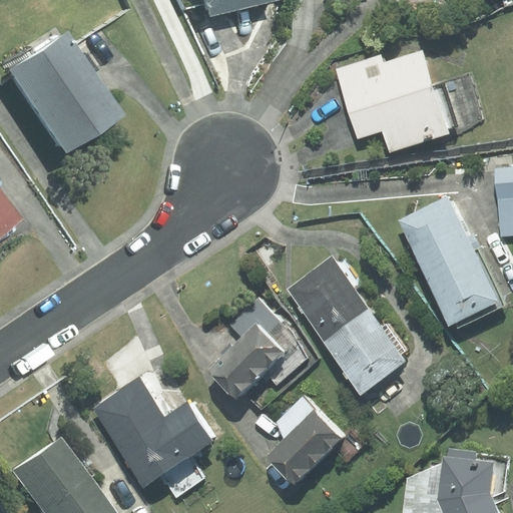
[(205,0),(210,16),(277,0),(205,0)]
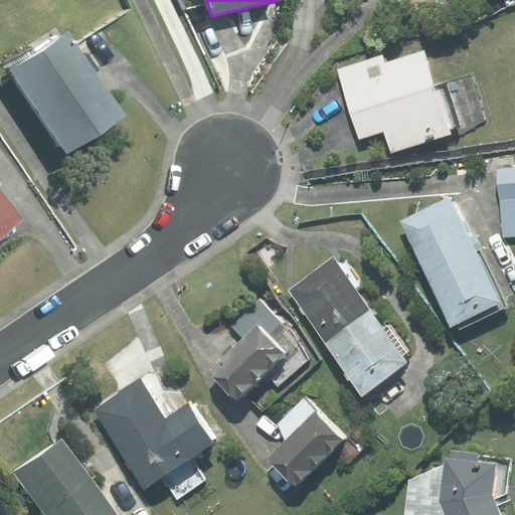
[(69,35),(16,71),(68,149),(122,113),(69,35)]
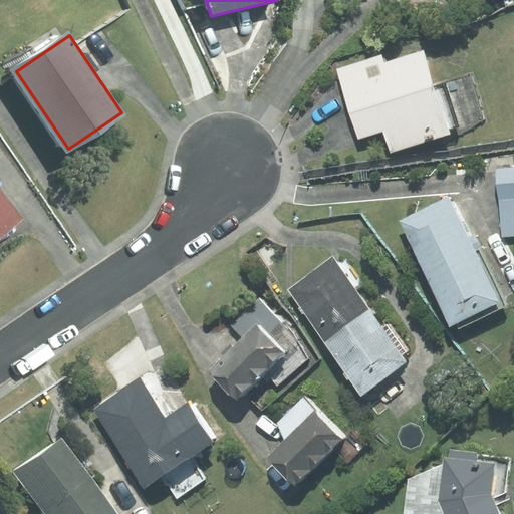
[(459,133),(484,118),(470,75),(433,86),(424,49),(384,62),(381,54),(335,69),(357,140),(383,132),(390,154),(451,134),(450,130),(458,127),(459,133)]
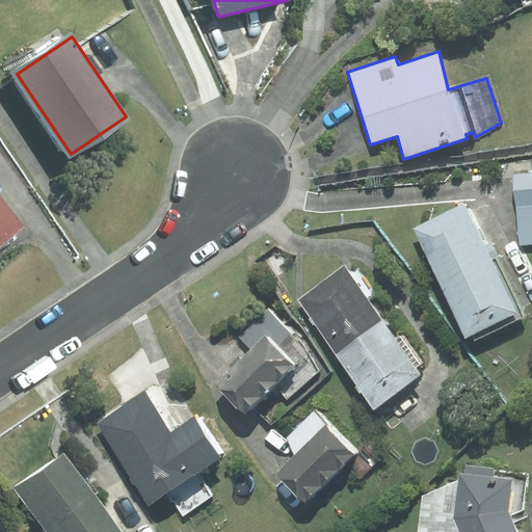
[(531,173),(514,175),(521,244),(531,243),(531,173)]
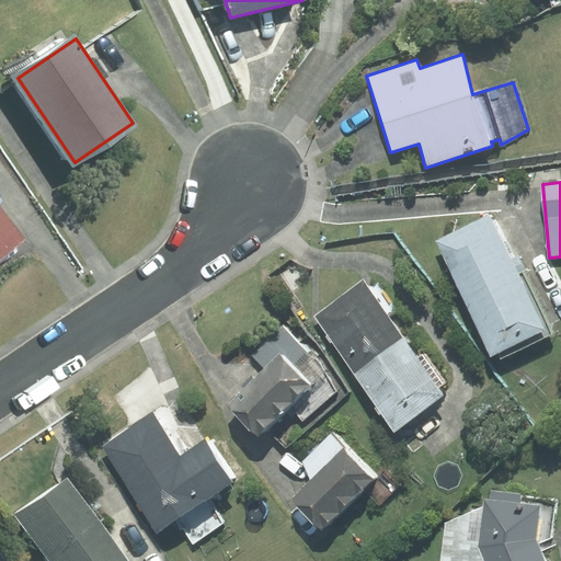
[(0,207),(0,255),(23,239),(0,207)]
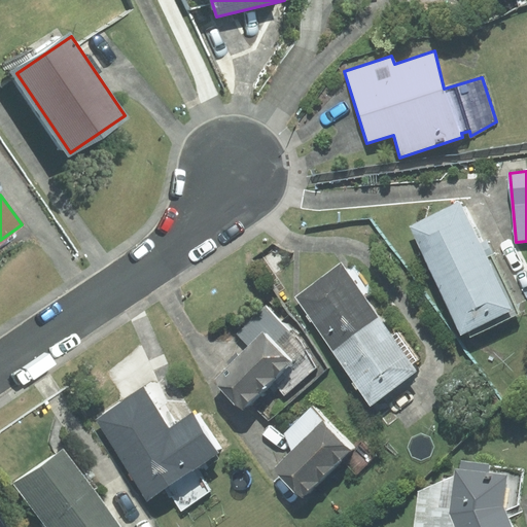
[(459,202),(409,226),(461,335),(467,330),(470,337),(518,314),(490,255),(493,254),(486,240),(480,243),(459,202)]
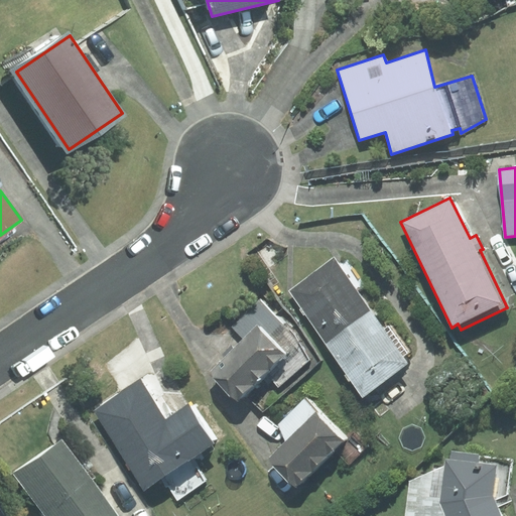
[(288,290),(326,342),(371,310),(355,288),(362,283),(346,261),(339,265),(334,258),(288,290)]
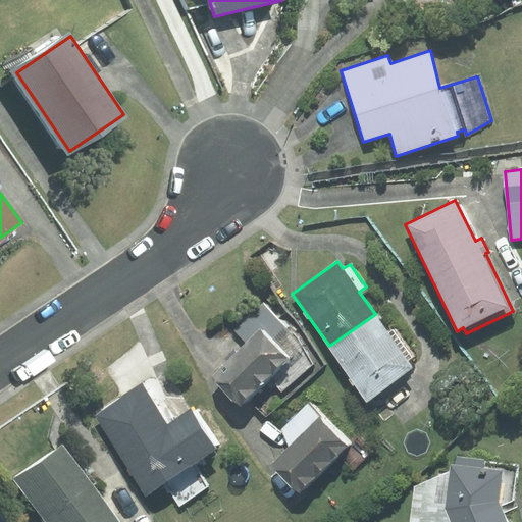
[(264,303),(236,330),(248,344),(213,377),(242,409),(271,379),(282,390),(312,364),(299,340),(264,303)]
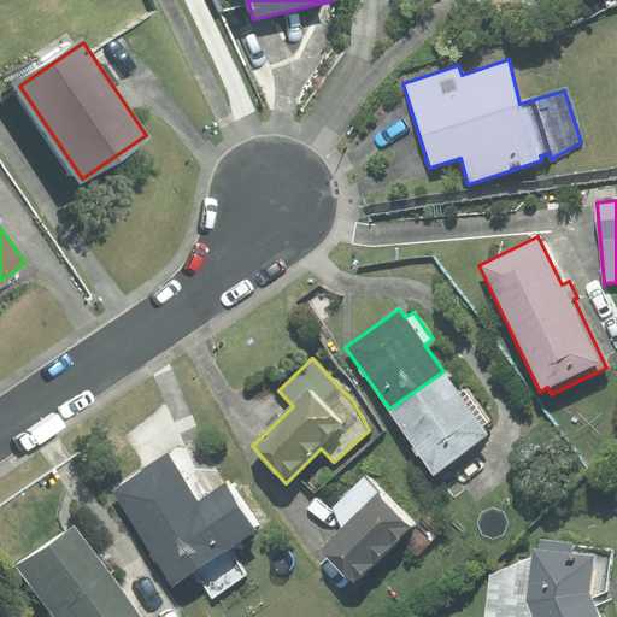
[(459,393),(444,371),(389,409),(434,471),(487,434),(482,425),(487,422),(464,389),(459,393)]
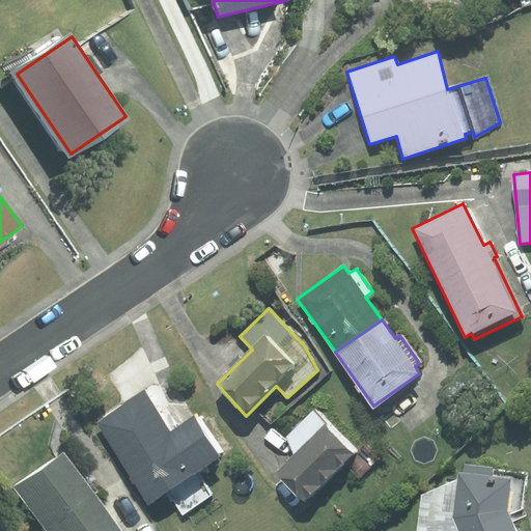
[(145,393),(99,423),(149,502),(166,492),(182,515),(213,496),(198,472),(220,457),(194,417),(170,431),(145,393)]
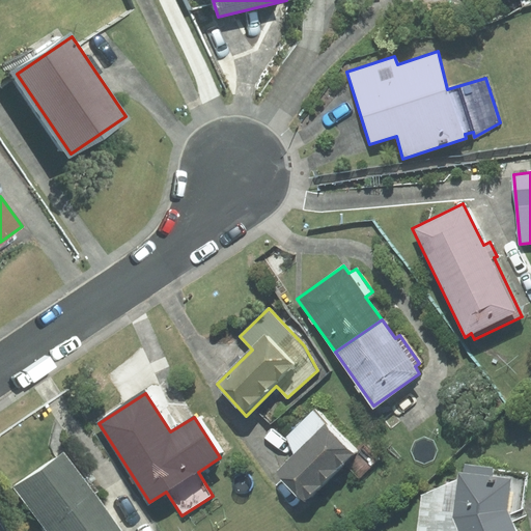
[(295,455),(276,473),(306,503),(357,453),(314,410),(287,437),(295,455)]
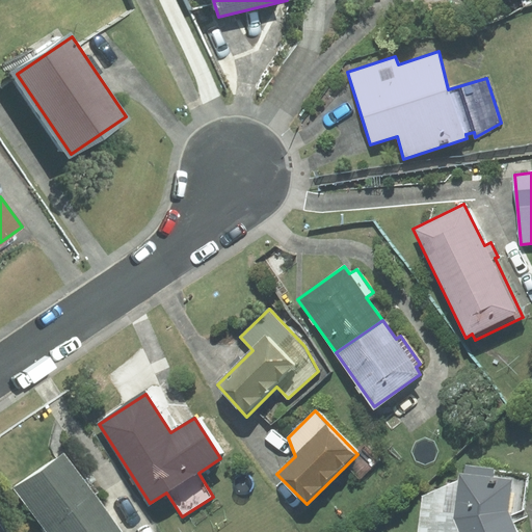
[(15,488),(47,531),(124,531),(64,452),(15,488)]
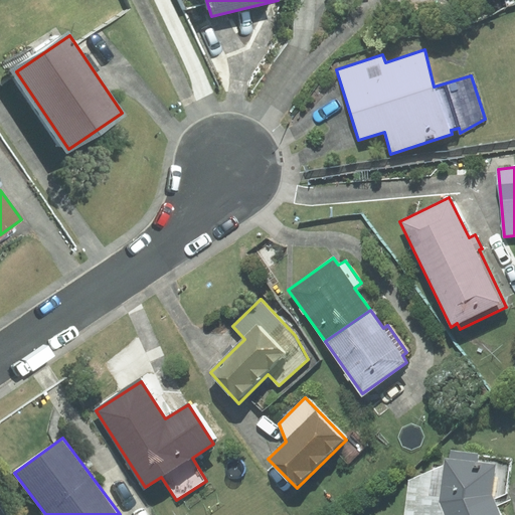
[(510,500),(507,494),(511,459),(451,452),(451,459),(445,459),(444,467),(409,481),(405,514),(499,514),(496,506),(510,500)]
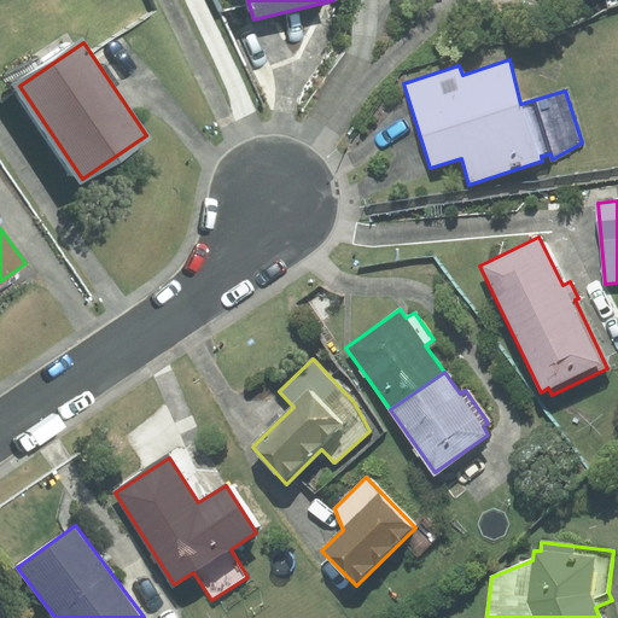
All buildings are outlined.
